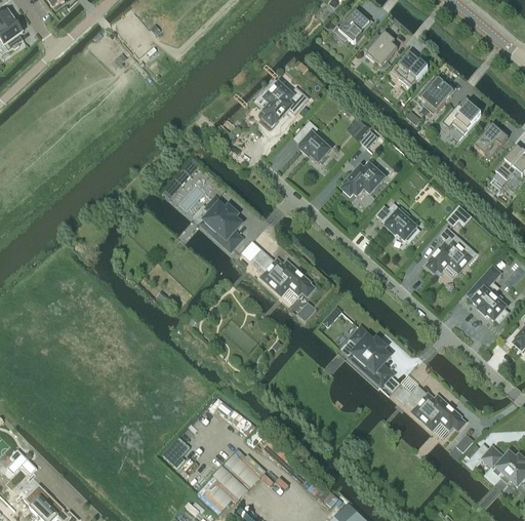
[(0,32),(15,21),(7,10),(4,12),(0,7),(0,6),(0,32)]
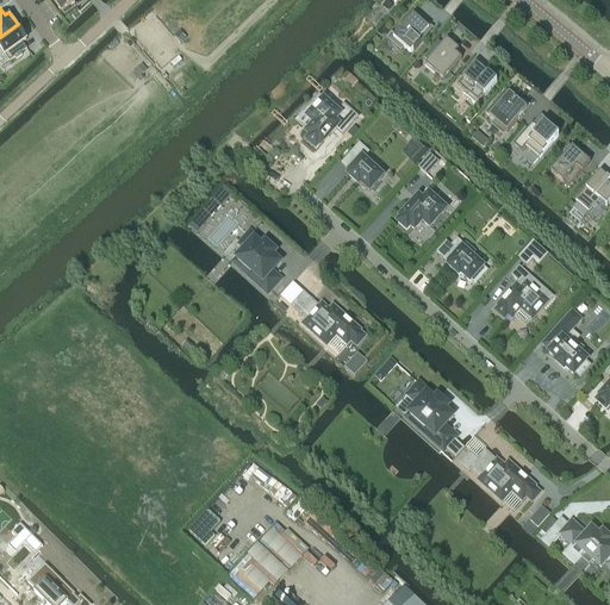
[(431,22),(430,22),(415,10),(405,20),(396,31),(392,29),(386,35),(400,48),(404,44),(411,50),(417,43),(431,26),(429,25),(431,22)]
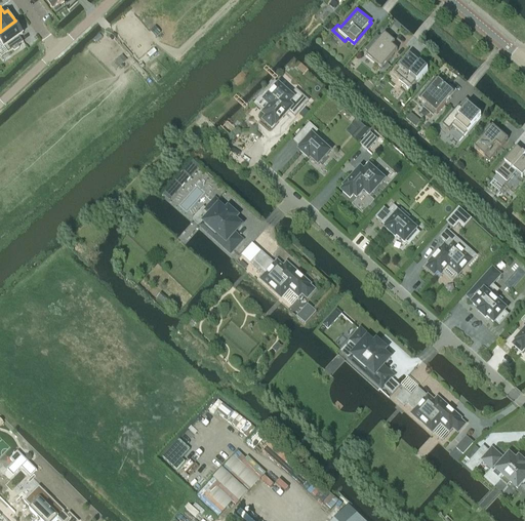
[(23,31),(15,21),(0,32),(0,38),(8,49),(13,46),(14,48),(19,44),(18,42),(24,39),(19,33),(23,31)]
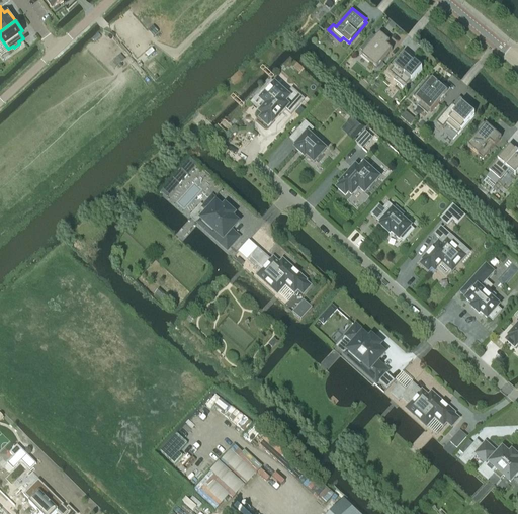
[(389,52),(382,47),(390,39),(379,30),(375,35),(372,32),(360,47),(363,49),(360,52),(376,65),(389,52)]
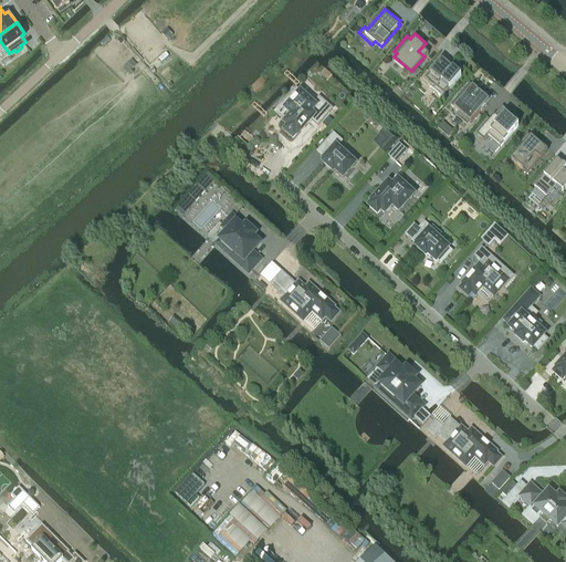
[(461,72),(449,62),(447,64),(439,58),(423,75),(431,82),(429,84),(440,93),(442,91),(443,92),(461,72)]
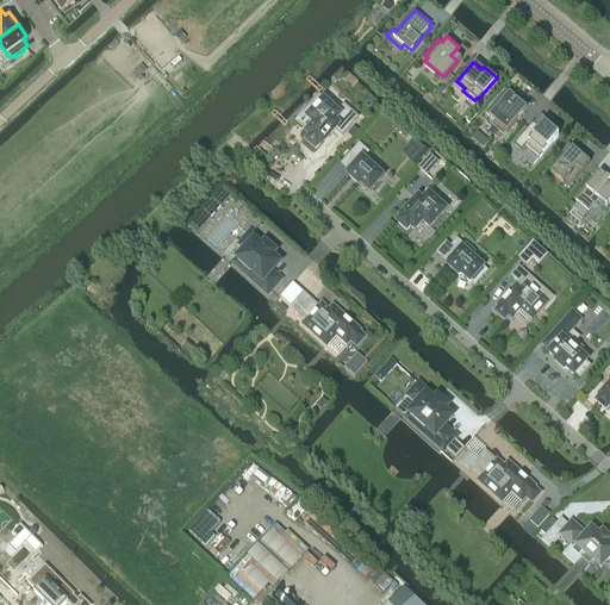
[(505,87),(486,110),(490,113),(489,113),(506,129),(524,108),(527,105),(520,99),(505,87)]
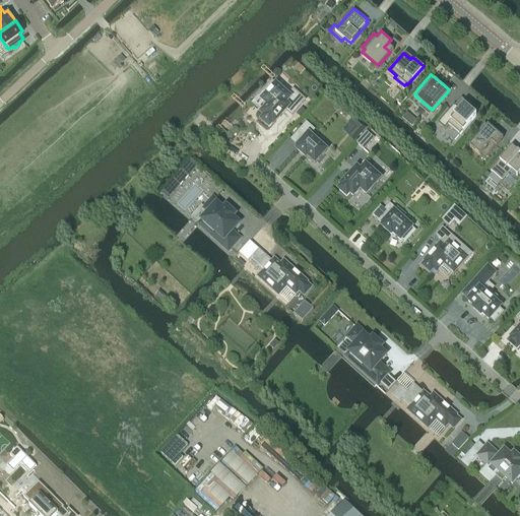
[(272,77),(251,100),(260,109),(259,111),(262,114),(259,117),(269,126),(272,123),(273,123),(286,109),(291,113),(306,98),(293,85),(288,90),(275,79),(275,80),(272,77)]
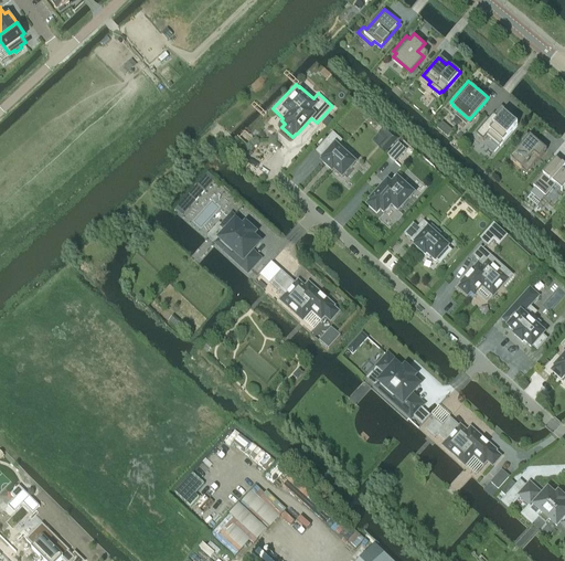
[(518,123),(503,110),(500,115),(493,109),(476,130),(482,137),(488,130),(500,141),(499,143),(500,143),(518,123)]
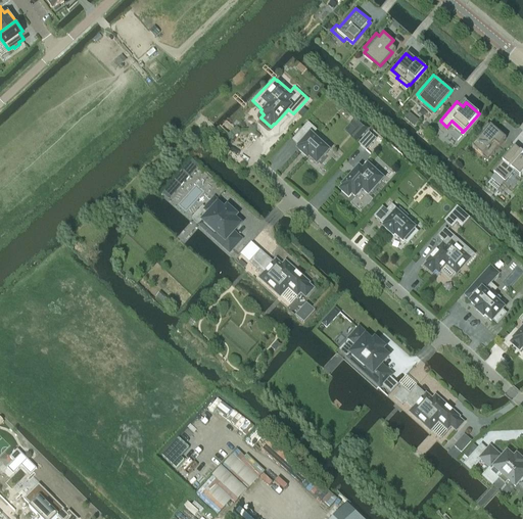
[(302,126),(293,136),(299,142),(298,142),(296,145),(297,146),(296,147),(307,157),(308,156),(317,162),(330,148),(312,131),(316,127),(308,120),(302,126)]
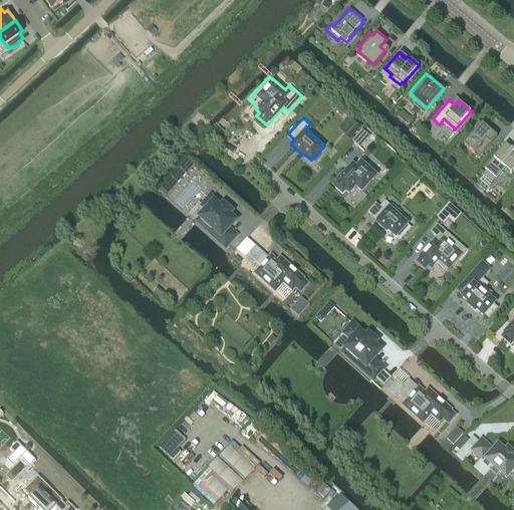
[(496,136),(491,132),(493,130),(479,118),(472,126),(476,129),(464,143),(474,151),(477,147),(482,152),(496,136)]
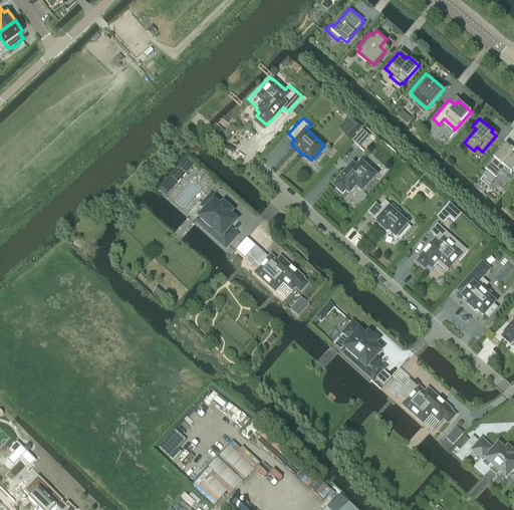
[(362,126),(351,139),(359,146),(369,134),(362,126)]
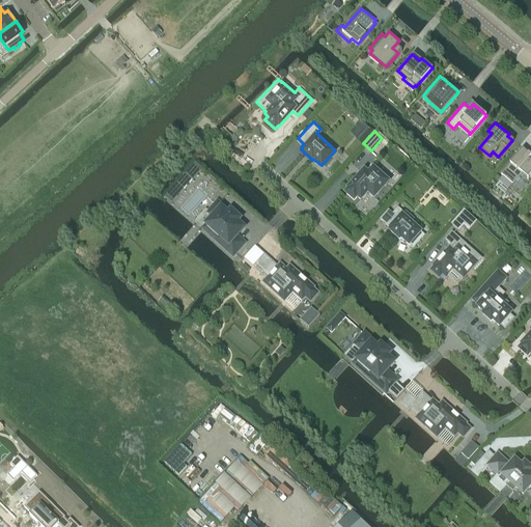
[(530,171),(530,159),(528,157),(530,154),(523,146),(501,171),(512,181),(522,170),(528,176),(530,171)]
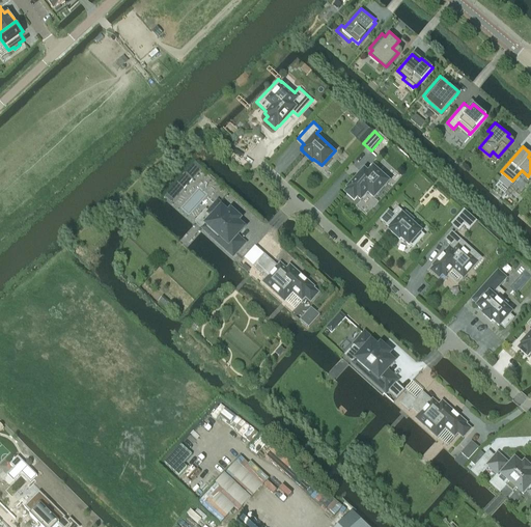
[(343,191),(354,200),(358,196),(361,199),(368,192),(374,197),(390,179),(373,164),(368,169),(364,166),(345,186),(346,187),(343,191)]
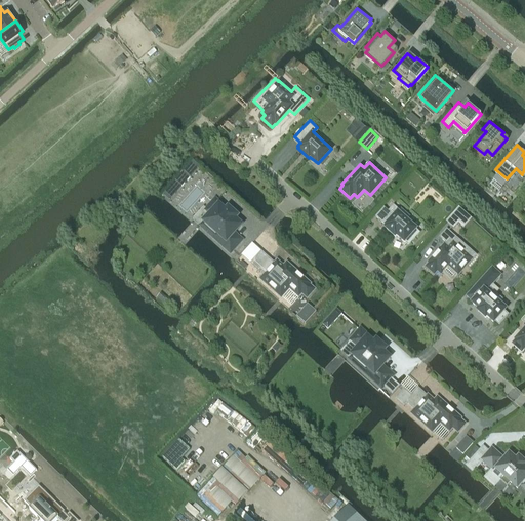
[(182,184),(190,174),(184,168),(175,177),(182,184)]
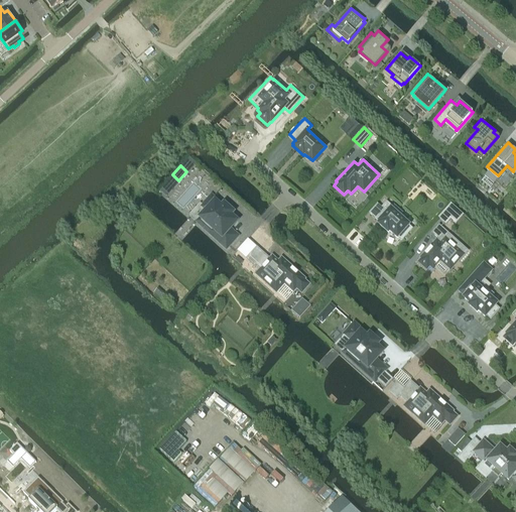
[(206,185),(183,210),(195,219),(226,248),(240,233),(232,226),(239,219),(233,213),(236,210),(233,207),(226,201),(224,199),(223,201),(212,190),(206,185)]
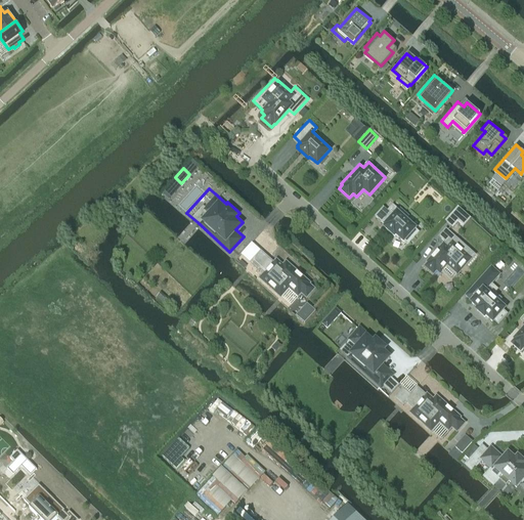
[(393,213),(383,204),(375,214),(383,221),(383,220),(385,221),(383,223),(384,223),(383,225),(394,235),(396,234),(403,241),(405,240),(407,243),(420,229),(417,227),(417,226),(406,217),(409,213),(400,205),(393,213)]
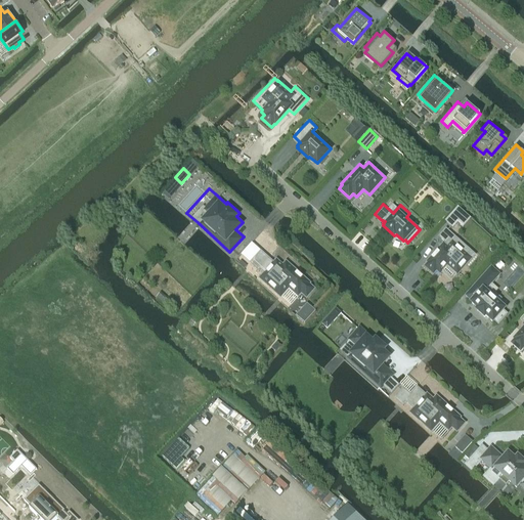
[(471,216),(457,204),(456,206),(444,218),(452,225),(457,220),(463,225),(470,217),(471,216)]
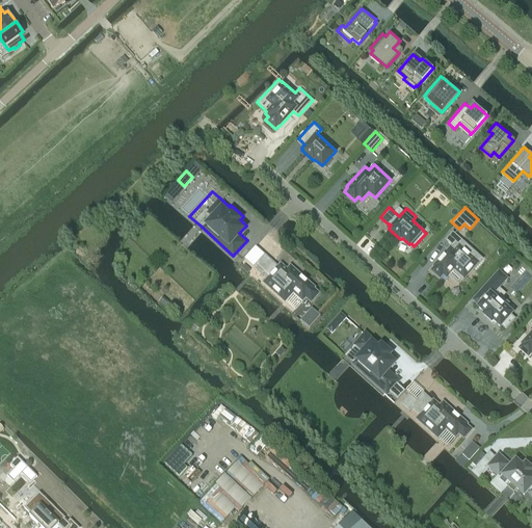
[(453,229),(445,237),(451,242),(432,263),(433,264),(430,267),(440,276),(443,272),(447,275),(454,268),(464,278),(483,257),(453,229)]
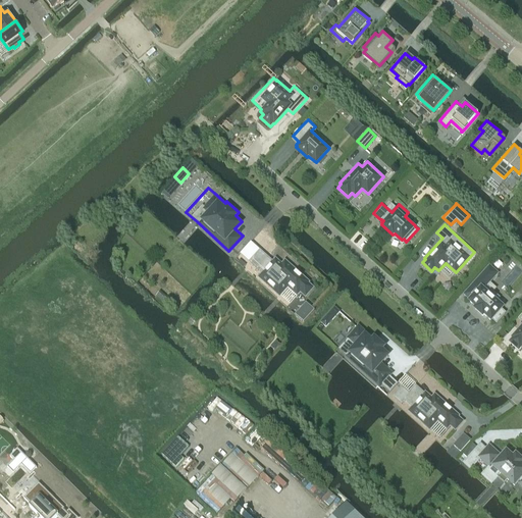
[(300,290),(305,295),(314,285),(309,280),(310,279),(284,257),(281,261),(275,255),(272,258),(260,247),(249,259),(258,267),(259,265),(263,269),(258,274),(279,294),(288,286),(297,294),(300,290)]
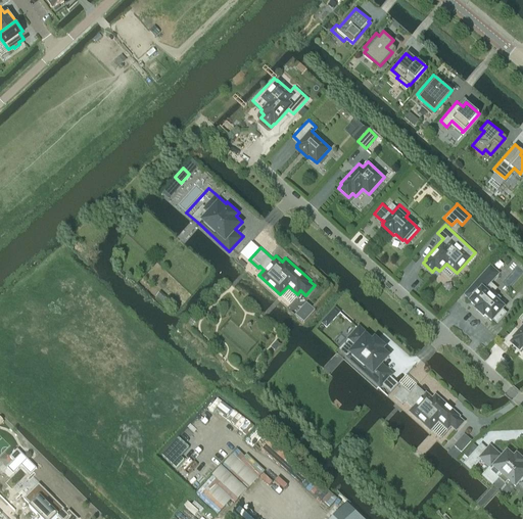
[(500,271),(490,263),(488,266),(464,292),(470,297),(468,299),(475,305),(474,307),(476,310),(475,311),(460,296),(459,297),(455,301),(448,309),(481,339),(483,340),(494,328),(487,322),(480,316),(481,314),(483,316),(485,314),(489,319),(492,321),(493,319),(496,321),(507,310),(504,308),(505,305),(497,299),(501,295),(493,289),(496,286),(491,280),(500,271)]
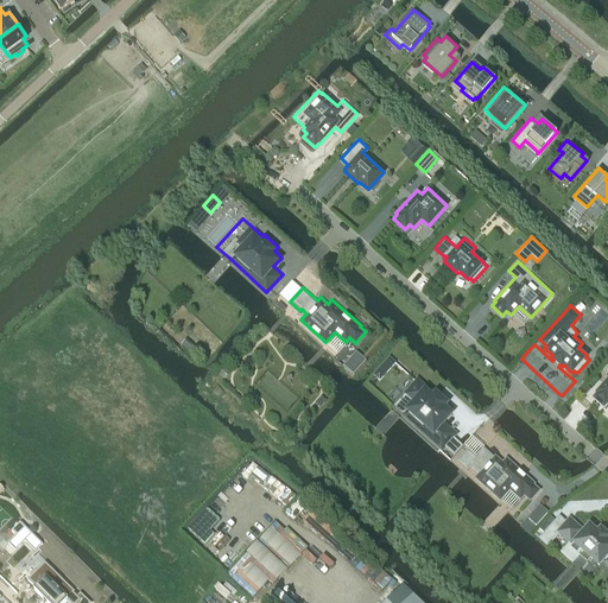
[(343,362),(353,372),(366,357),(356,348),(343,362)]
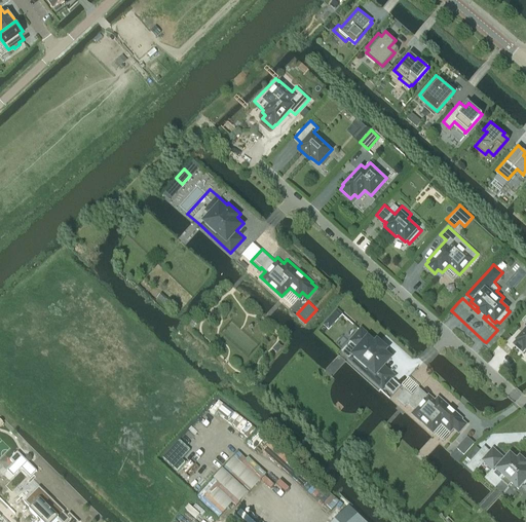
[(337,305),(323,321),(329,326),(342,310),(337,305)]
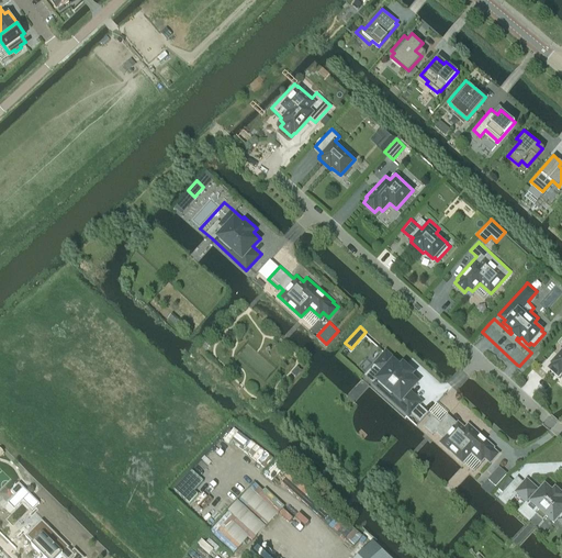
[(561,335),(558,341),(561,343),(561,347),(550,363),(551,364),(548,367),(558,377),(561,372),(561,335)]
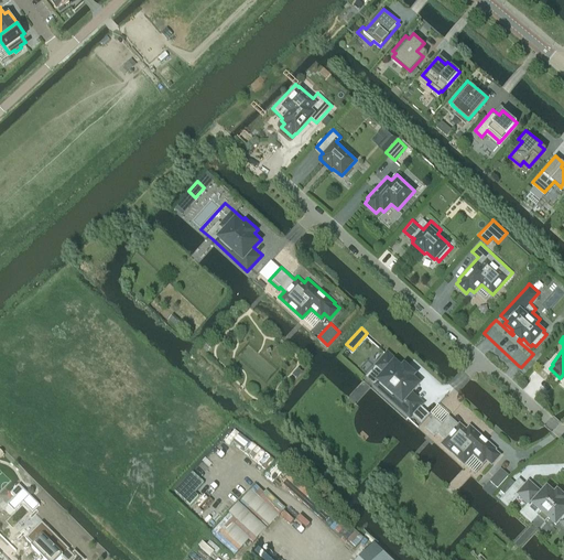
[(372,383),(410,417),(412,413),(421,405),(424,400),(413,390),(421,381),(413,375),(416,372),(414,370),(415,368),(408,362),(407,363),(404,361),(402,363),(387,348),(373,363),(382,372),(372,383)]
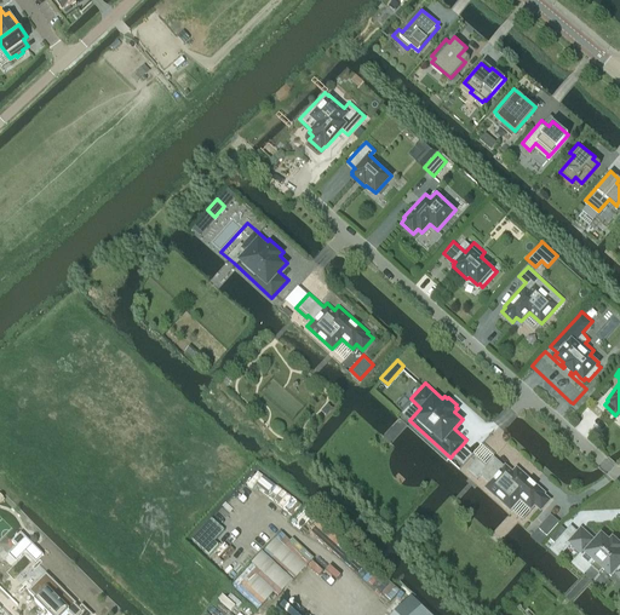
[(486,463),(477,454),(465,467),(476,477),(481,472),(488,480),(484,484),(510,507),(520,496),(530,507),(534,503),(540,509),(550,498),(545,493),(544,492),(545,490),(545,489),(516,464),(512,469),(505,461),(504,463),(493,454),(486,463)]
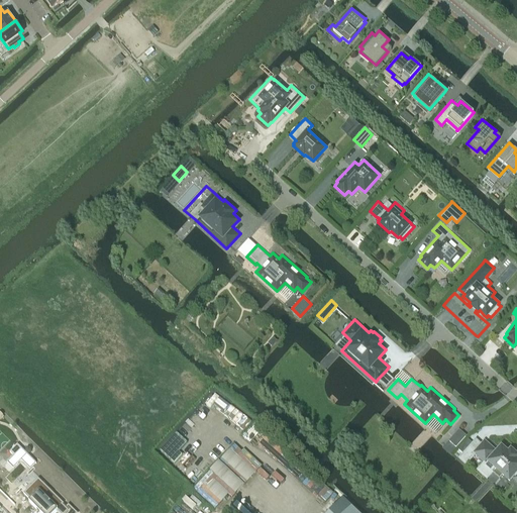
[(459,426),(449,437),(456,443),(467,432),(459,426)]
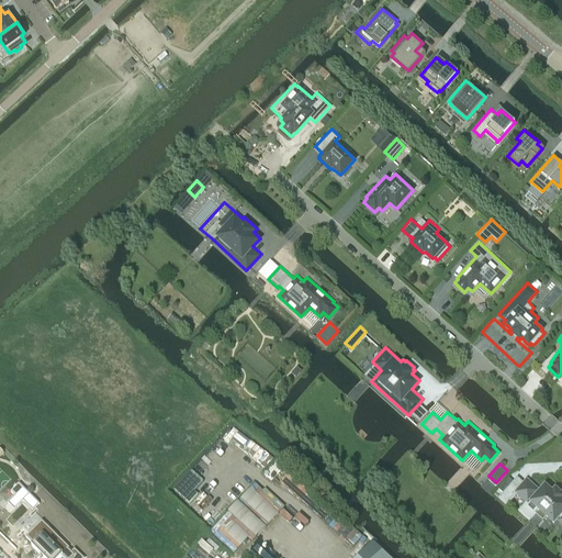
[(497,495),(506,503),(517,491),(527,501),(529,500),(538,508),(536,511),(542,517),(544,514),(553,522),(558,519),(561,522),(561,497),(561,498),(561,497),(561,491),(554,486),(552,489),(544,482),(539,488),(539,487),(526,476),(523,479),(517,473),(497,495)]
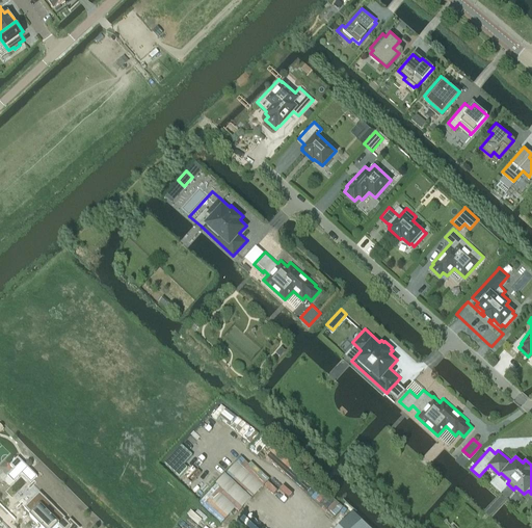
[(53,527),(61,520),(41,501),(31,511),(48,527),(53,527)]
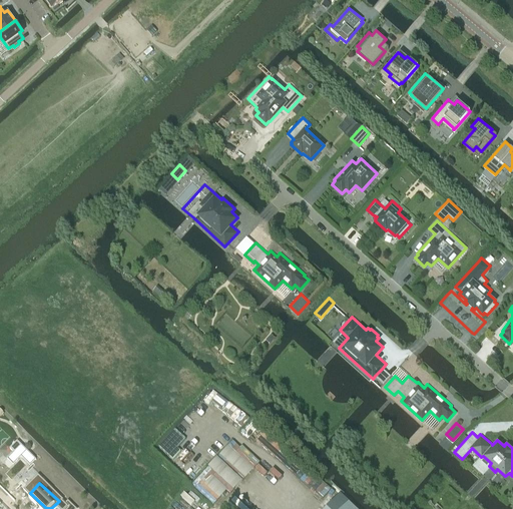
[(358,508),(340,492),(324,508),(358,508)]
